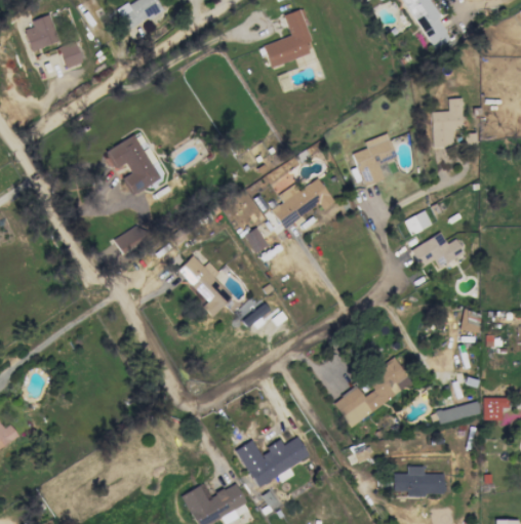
[(135,0),(118,12),(131,32),(164,9),(157,0),(135,0)]
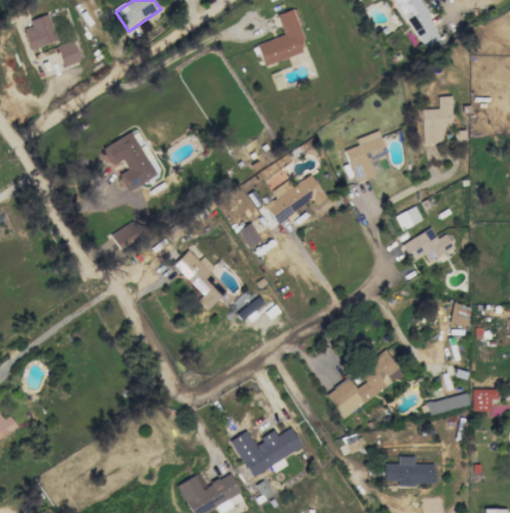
[(396,0),(426,49),(444,38),(420,0),(421,0),(396,0)]
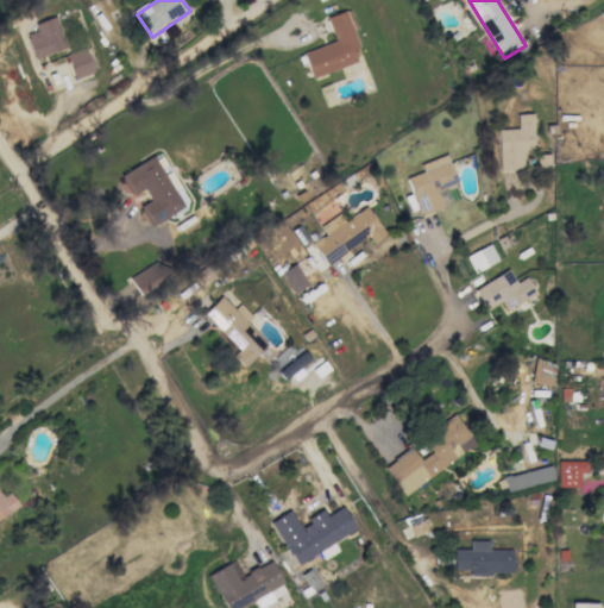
[(306,54),(314,79),(360,63),(356,50),(363,49),(351,11),(329,18),(338,43),(306,54)]
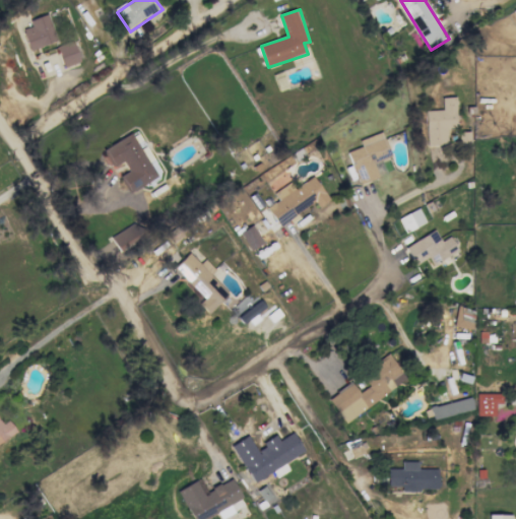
[(35,26),(24,30),(34,52),(60,42),(50,14),(33,21),(35,26)]
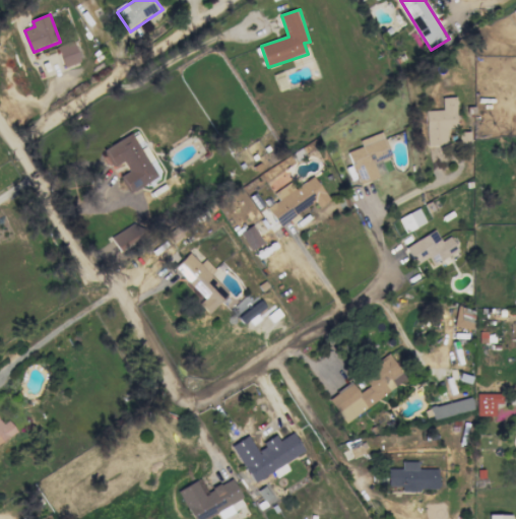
[(83,62),(74,41),(59,48),(67,68),(83,62)]
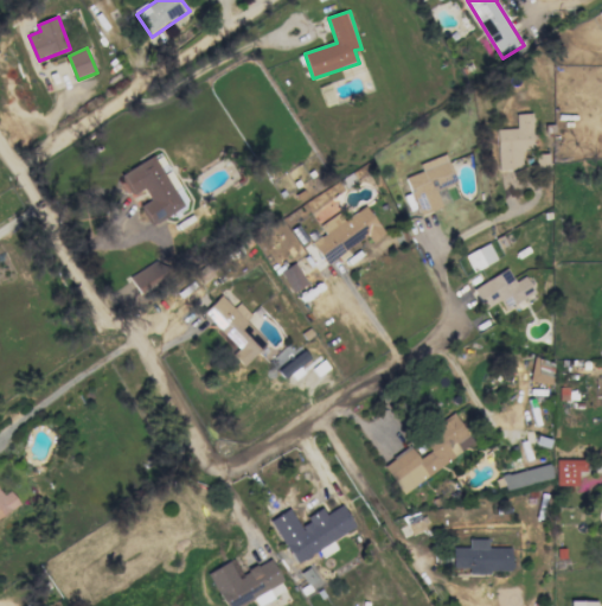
[(525,170),(525,152),(536,152),(535,114),(519,114),(519,129),(500,129),(501,171),(525,170)]
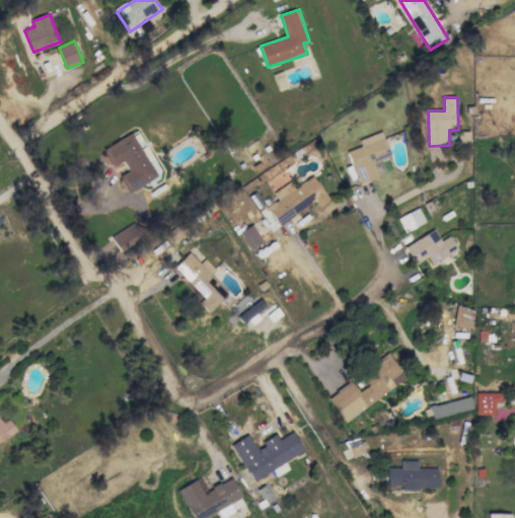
[(103,149),(113,167),(125,161),(130,171),(121,176),(130,193),(159,178),(151,161),(154,160),(140,131),(103,149)]
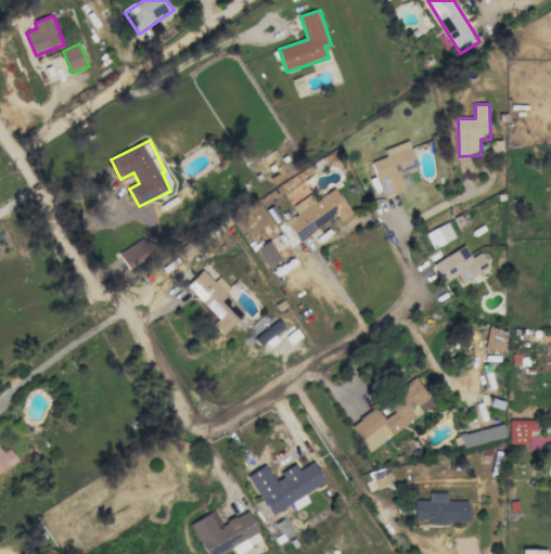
[(386,197),(407,190),(401,174),(420,167),(410,142),(386,151),(388,157),(374,163),(386,197)]
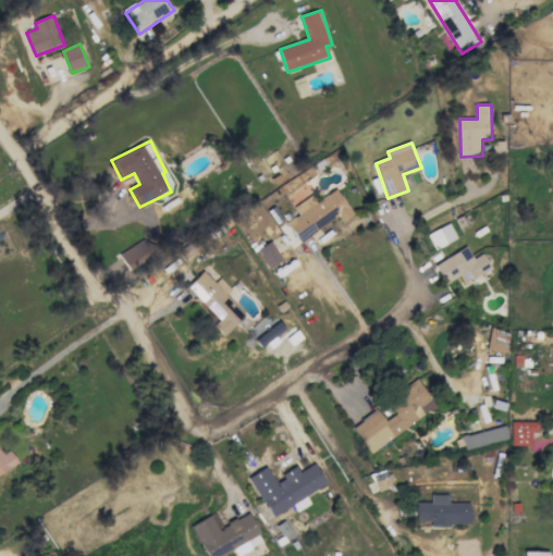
[(287,223),(300,243),(340,217),(344,223),(355,214),(339,189),(318,202),(314,196),(296,208),(300,214),(287,223)]
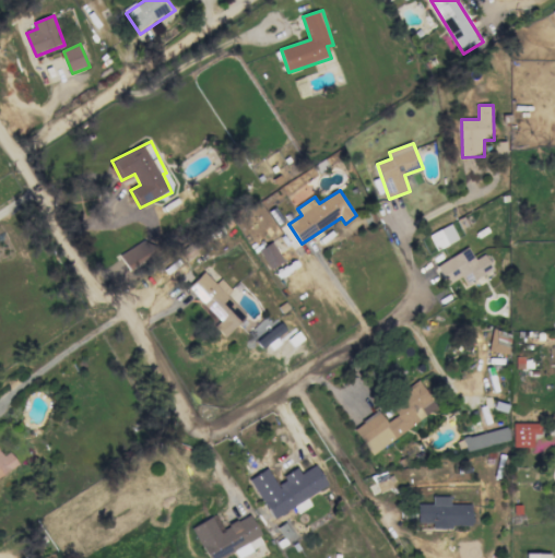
[(461,240),(453,225),(430,236),(438,251),(461,240)]
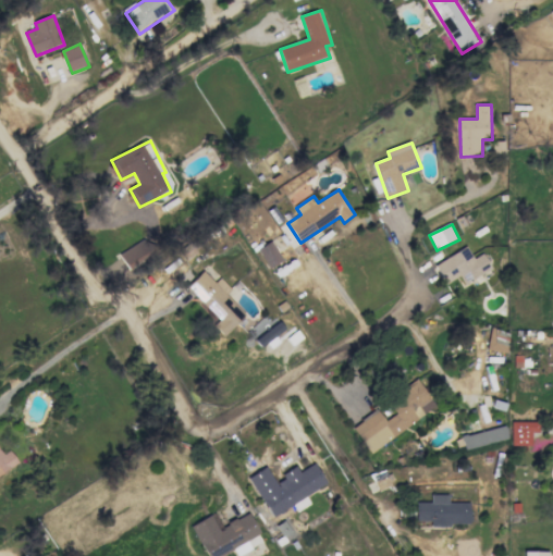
[(259,249),(269,269),(284,262),(274,242),(259,249)]
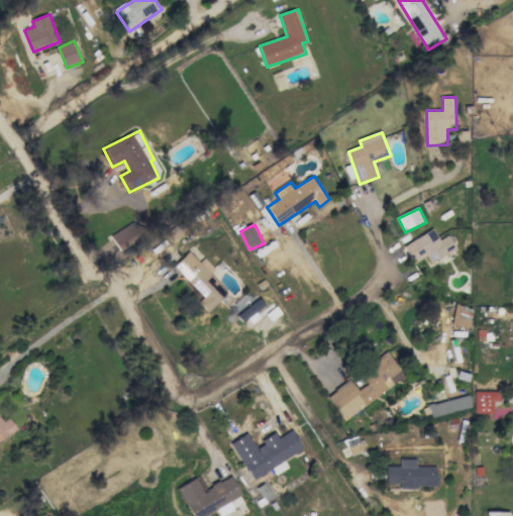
[(406,245),(416,264),(429,256),(432,264),(457,250),(450,236),(441,241),(435,229),(406,245)]
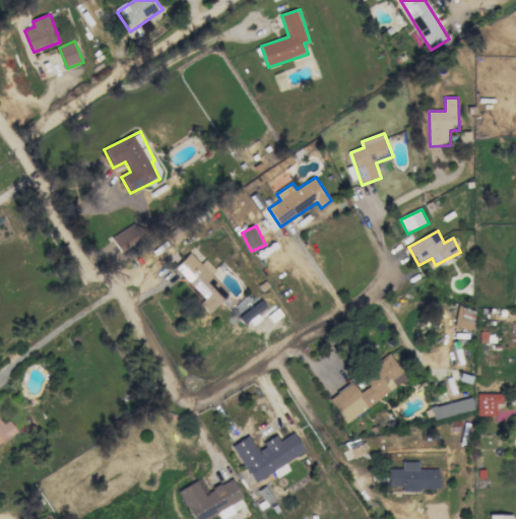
[(206,300),(201,305),(210,314),(231,295),(212,275),(217,270),(207,260),(202,264),(191,254),(176,268),(206,300)]
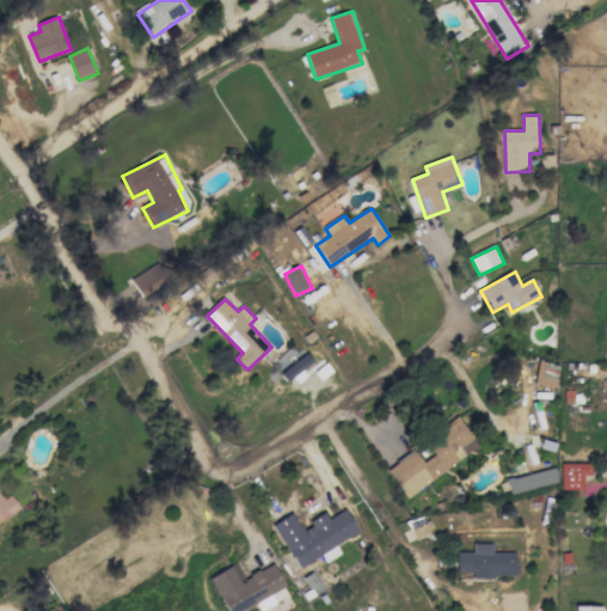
[(282,374),(288,383),(314,361),(308,354),(282,374)]
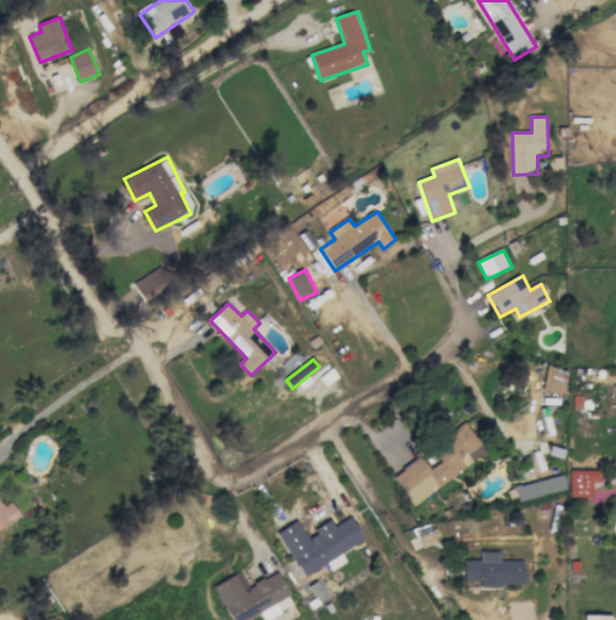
[(545,391),(566,394),(569,371),(548,369),(545,391)]
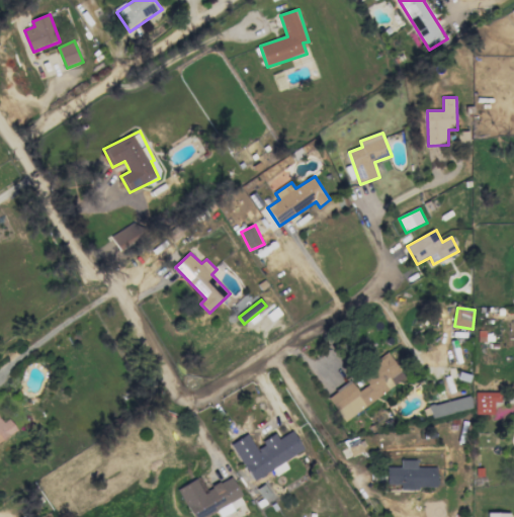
[(408,379),(391,354),(361,373),(369,385),(359,392),(352,381),(329,398),(345,422),(408,379)]
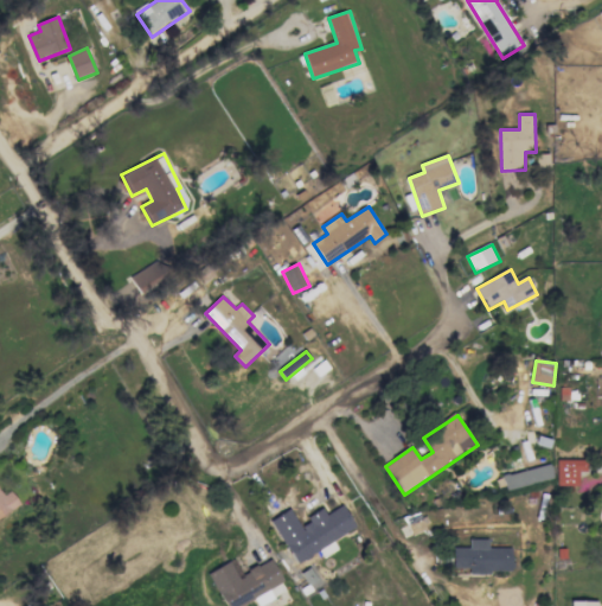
[(558,486),(581,486),(581,471),(587,471),(587,460),(558,460),(558,486)]
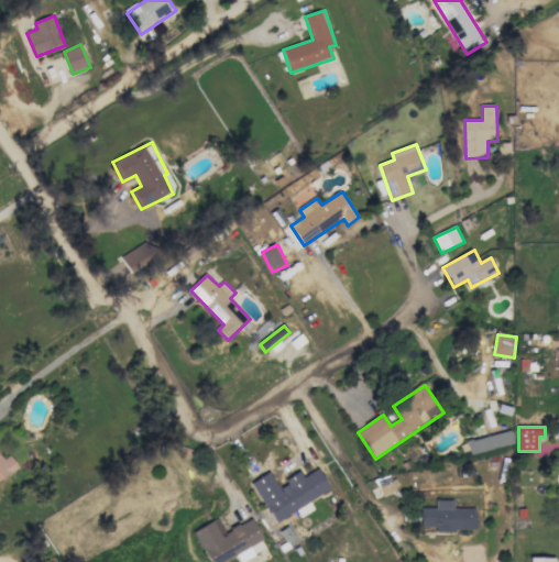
[(468,442),(472,455),(515,444),(512,431),(468,442)]
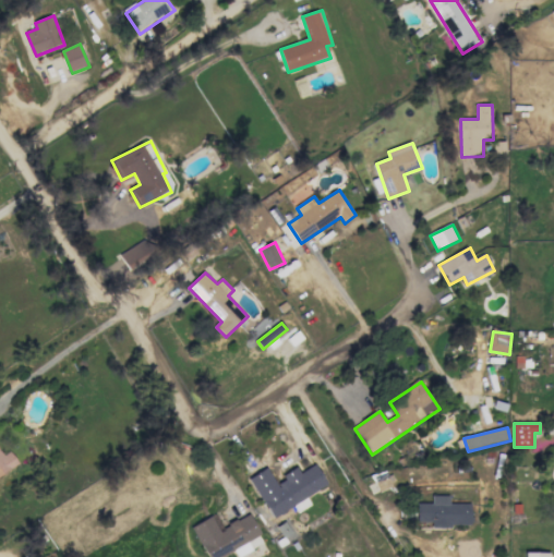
[(4,456),(0,448),(0,476),(20,464),(11,451),(4,456)]
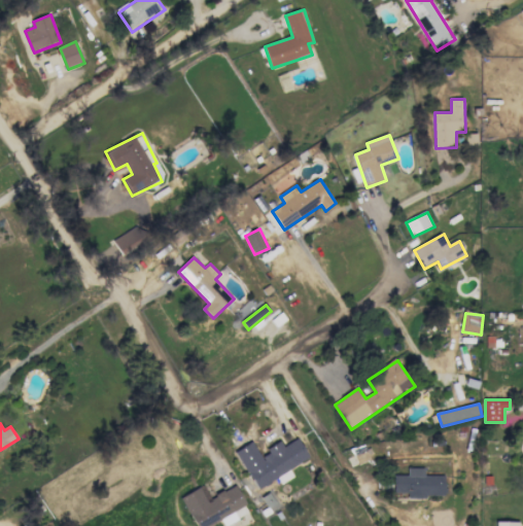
[(311,458),(300,439),(285,447),(283,444),(262,455),(253,442),(237,451),(258,490),(280,479),(283,484),(295,478),(291,469),(311,458)]
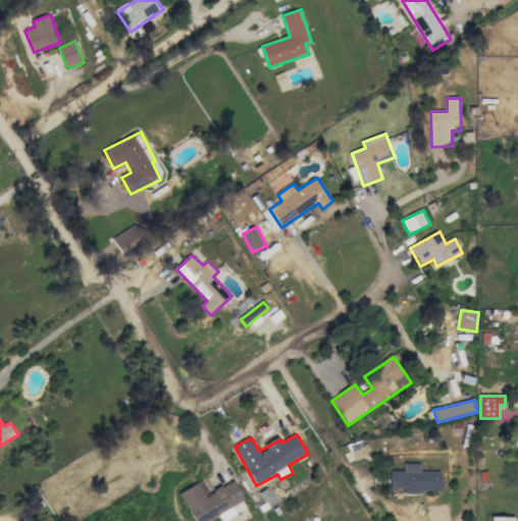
[(443,472),(422,471),(422,465),(406,464),(406,471),(392,471),(391,488),(406,489),(406,492),(442,493),(443,472)]
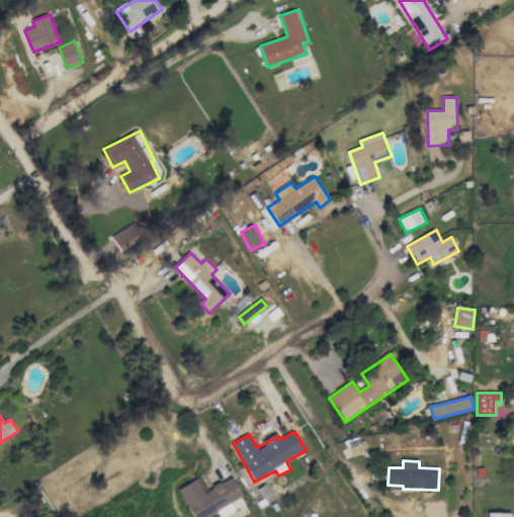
[(206,516),(245,498),(234,478),(207,491),(201,478),(179,489),(192,516),(206,516)]
